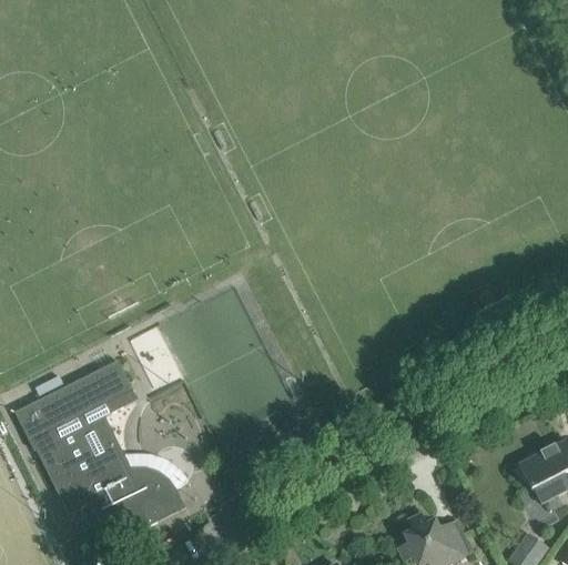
[(133,390),(118,360),(34,402),(14,411),(30,442),(32,441),(36,447),(36,449),(67,510),(69,514),(90,503),(97,515),(101,524),(111,544),(142,528),(158,521),(185,507),(185,506),(185,505),(184,506),(176,491),(178,490),(176,488),(169,493),(163,485),(155,478),(145,475),(135,475),(127,478),(121,466),(129,463),(104,415),(135,400),(131,391),(133,390)]
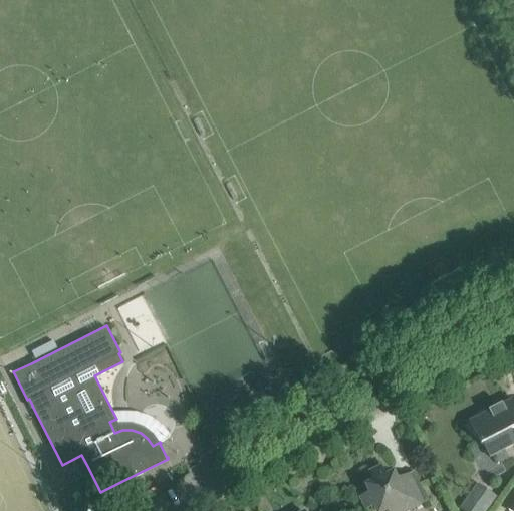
[(513,401),(512,397),(487,410),(485,408),(474,417),(469,420),(470,421),(467,424),(476,434),(478,438),(481,443),(483,442),(484,444),(489,455),(505,447),(513,441),(513,401)]
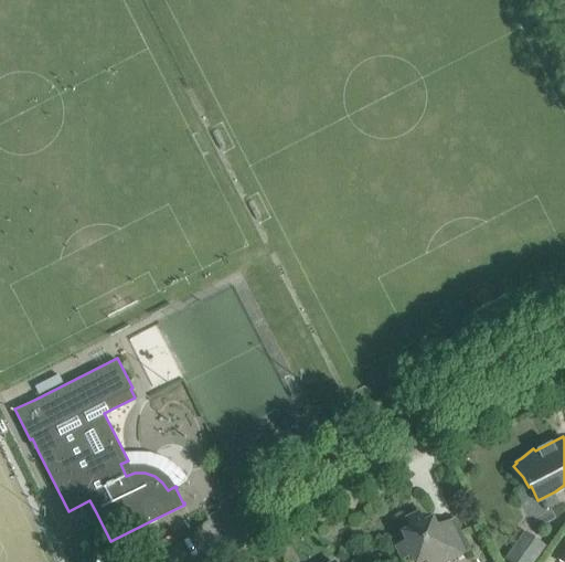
[(226,498),(234,495),(227,481),(220,485),(226,498)]
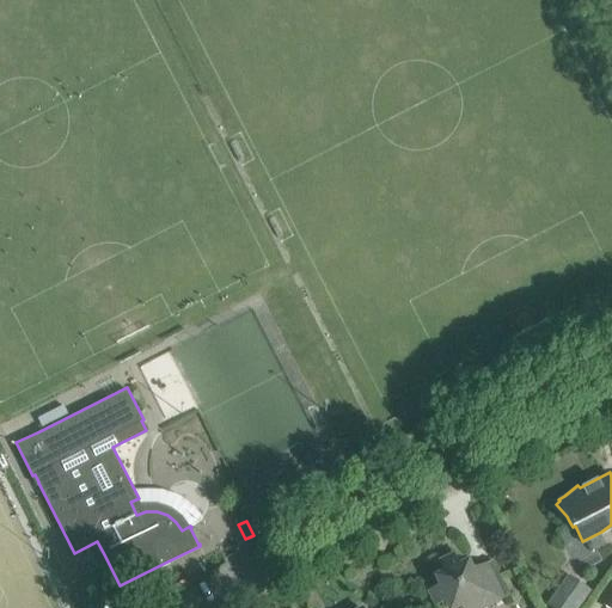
[(509,594),(503,579),(493,558),(472,567),(470,563),(465,562),(460,564),(457,558),(441,565),(448,579),(434,587),(441,601),(460,607),(464,607),(491,595),(494,601),(509,594)]
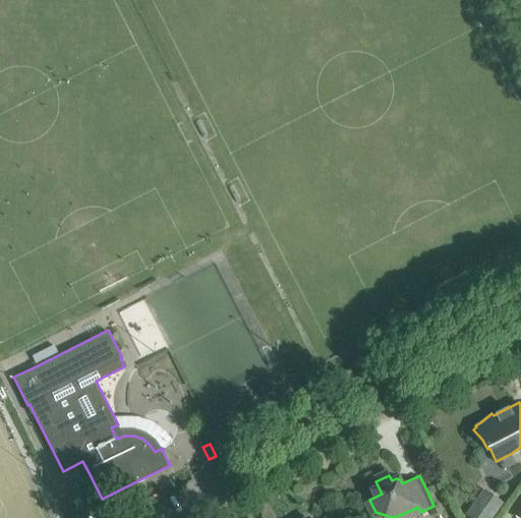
[(491,517),(503,502),(483,487),(465,514),(472,517),(471,517),(491,517)]
